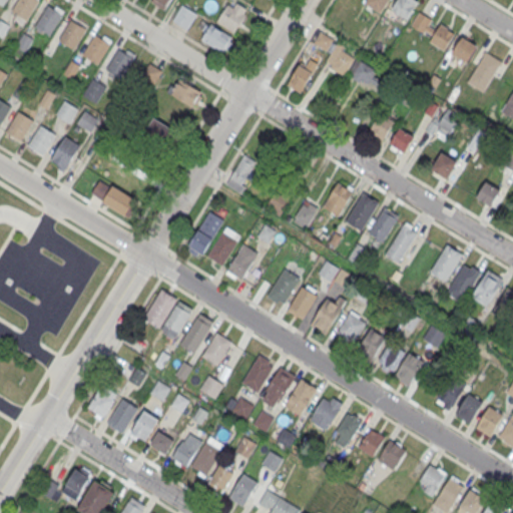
[(27,20),(39,0),(17,0),(11,10),(27,20)]
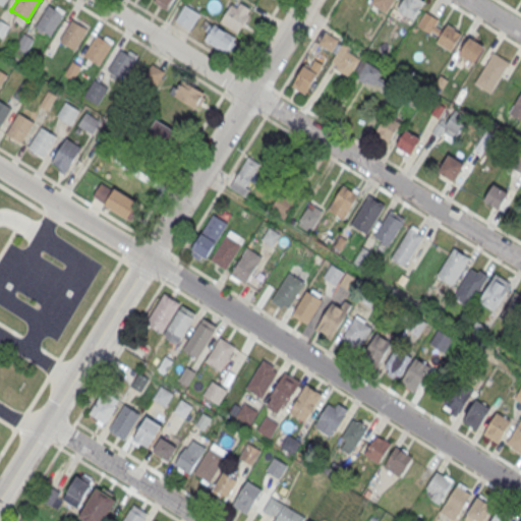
[(155,0),(154,3),(168,10),(173,0),(155,0)]
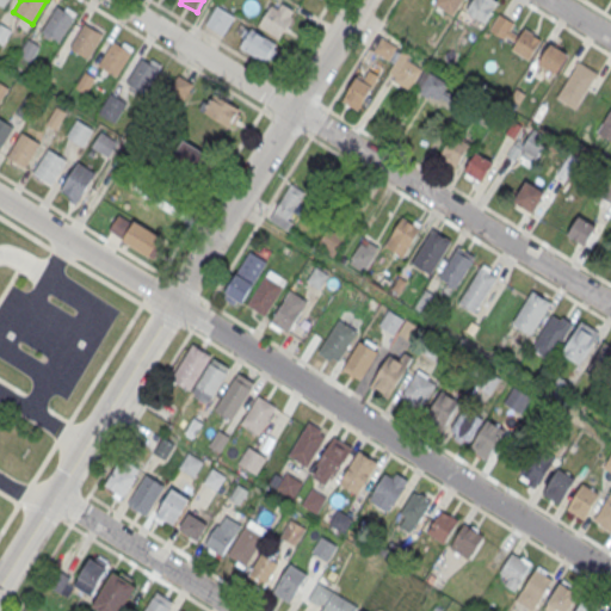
[(436,0),(463,0),(454,16),(434,4),(436,0)]
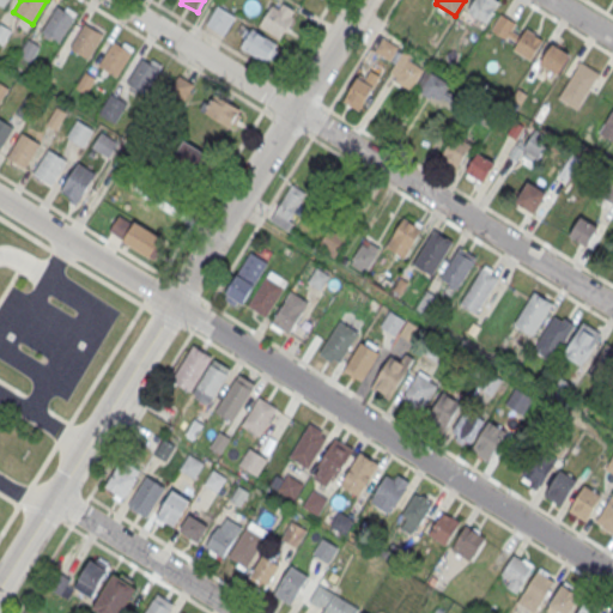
[(473,0),(497,0),(499,1),(484,26),(465,14),(473,0)]
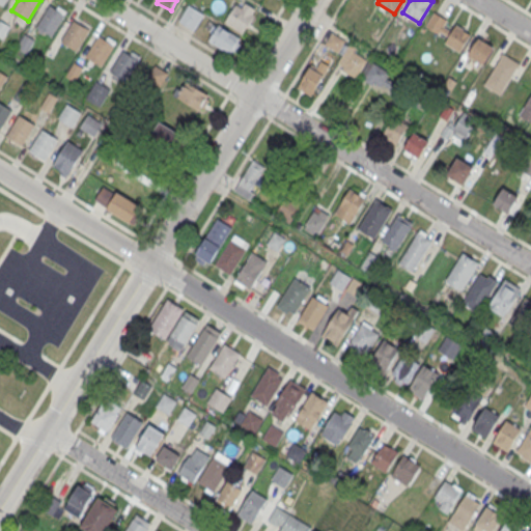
[(244,35),(257,11),(238,1),(225,24),(244,35)]
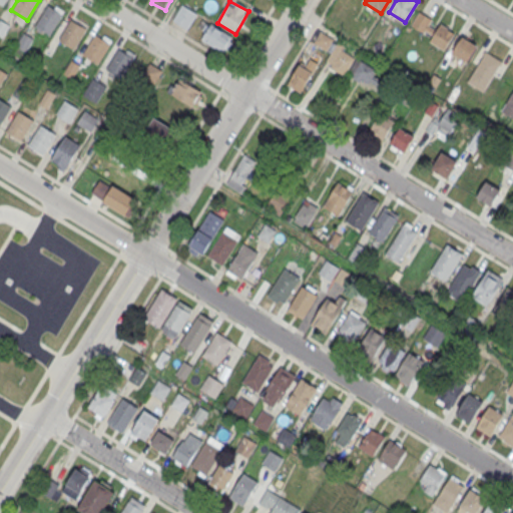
[(35,25),(47,5),(62,14),(50,34),(35,25)]
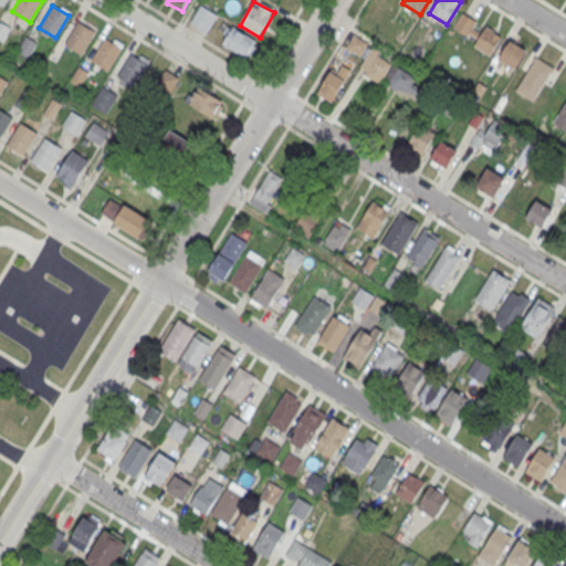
[(191,22),(201,6),(217,14),(207,31),(191,22)]
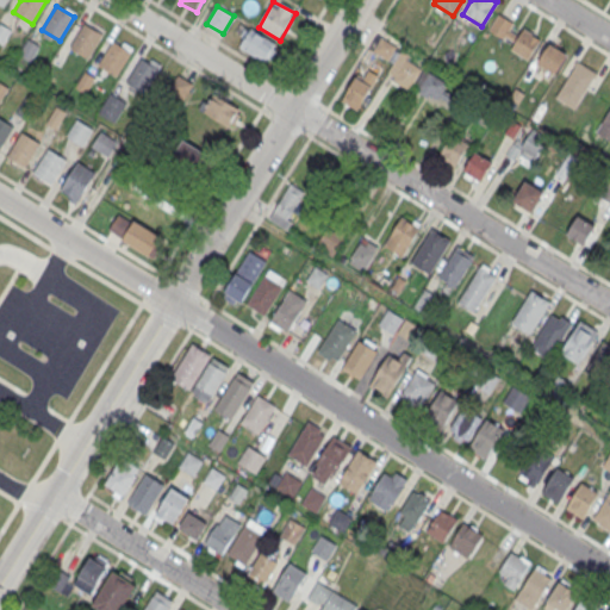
[(498,16),(487,35),(529,58),(540,41),(498,16)]
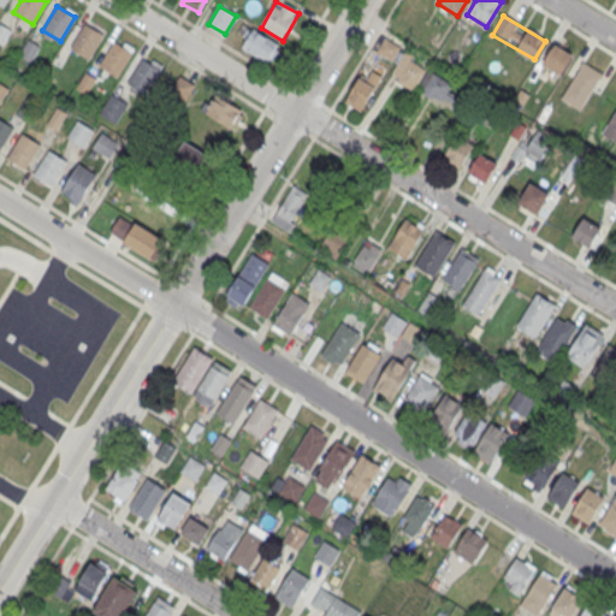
[(0,23),(11,30),(1,45),(0,43),(0,23)]
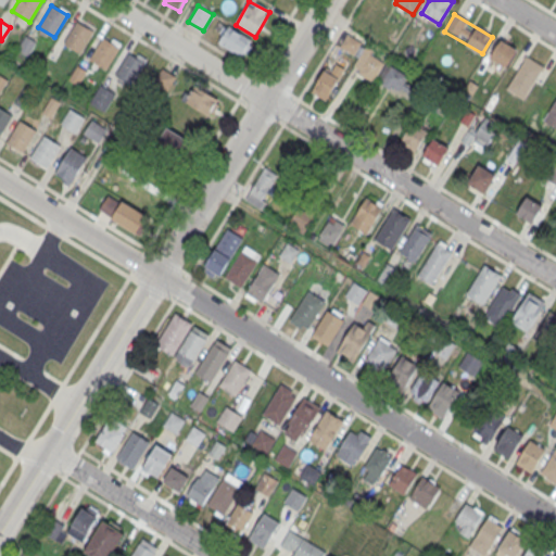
[(76,22),(63,43),(79,53),(92,32),(76,22)]
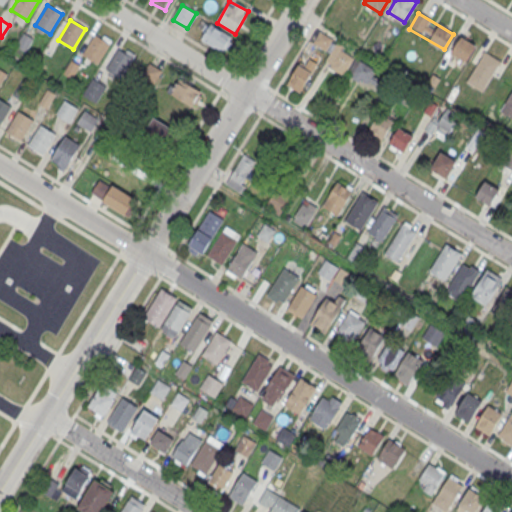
[(201,38),(222,52),(232,36),(211,23),(201,38)]
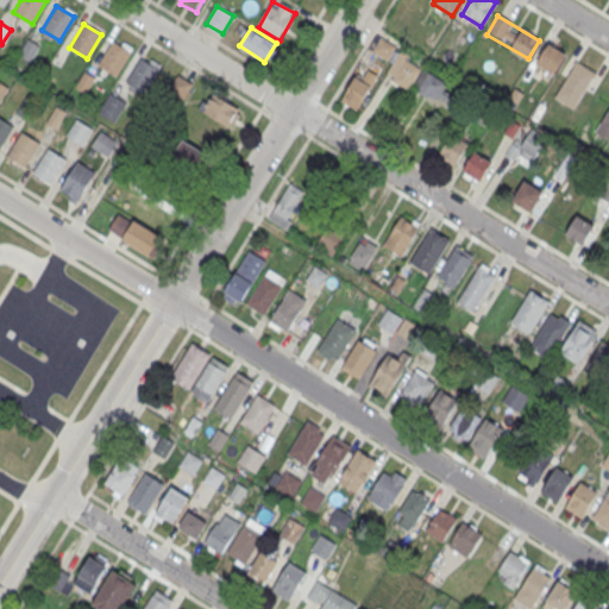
[(27,38),(39,45),(30,61),(19,54),(27,38)]
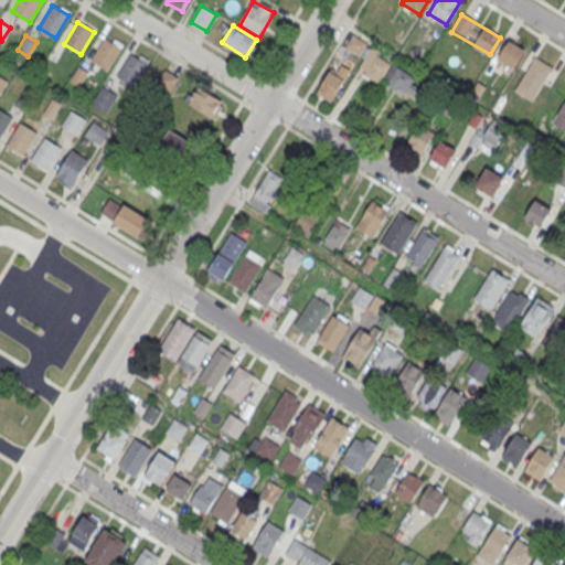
[(347,48),(360,55),(366,44),(353,36),(347,48)]
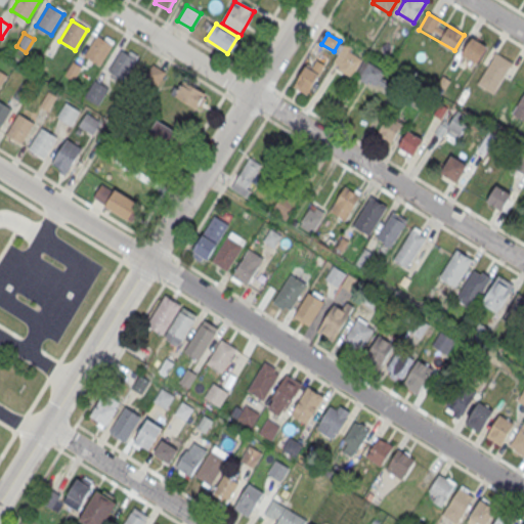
[(99,66),(115,41),(106,35),(104,39),(97,35),(84,55),(99,66)]
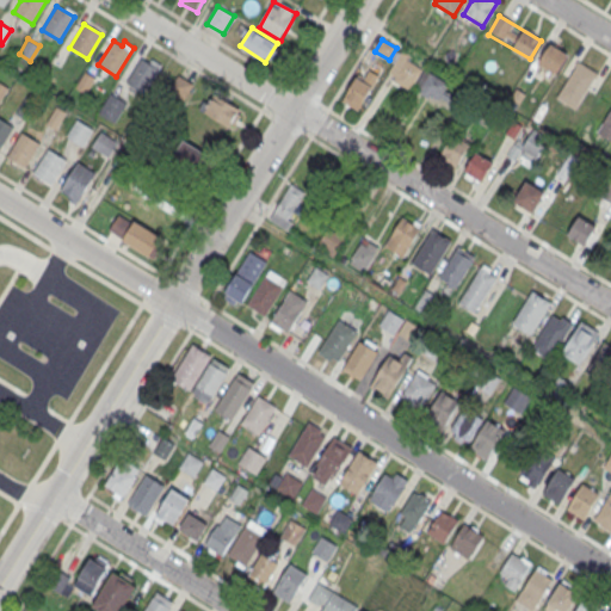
[(568,53),(550,43),(537,65),(555,75),(568,53)]
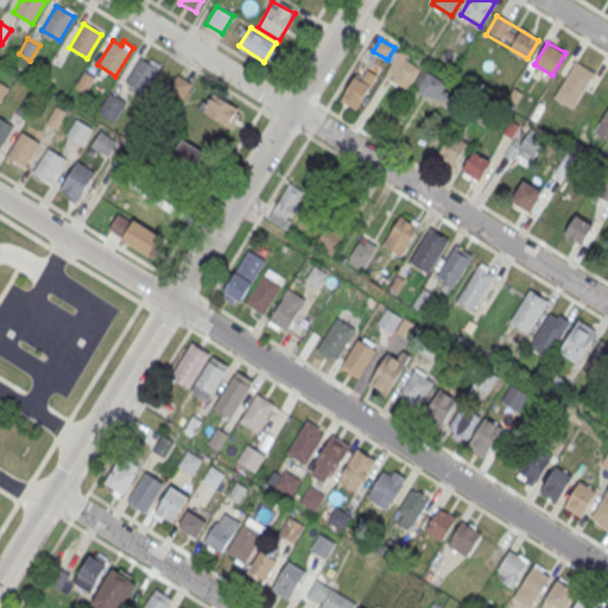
[(405,92),(422,71),(400,55),(384,75),(405,92)]
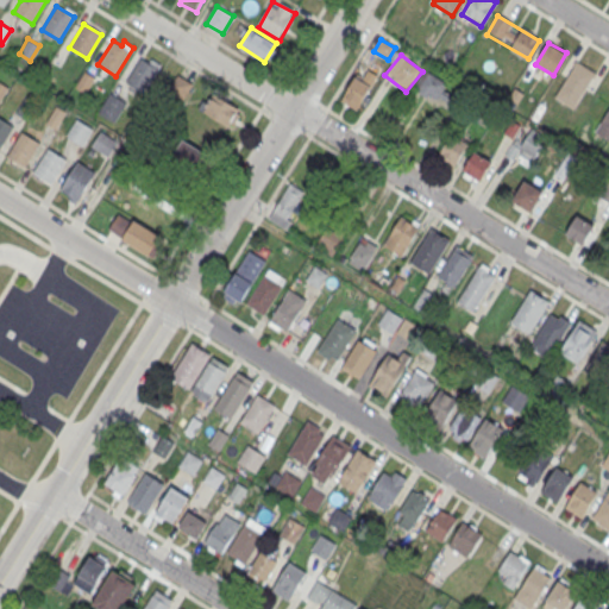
[(126,81),(144,93),(162,64),(151,58),(149,63),(140,57),(126,81)]
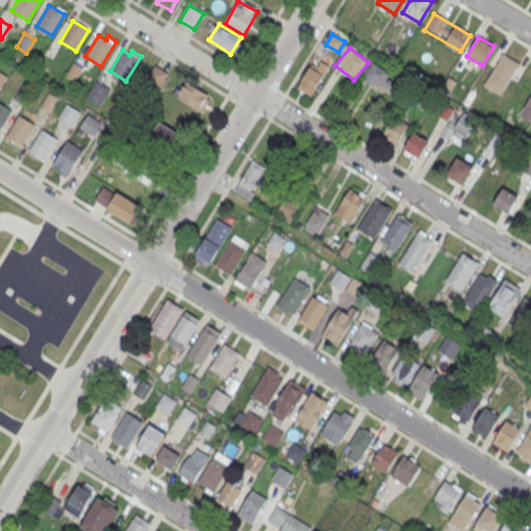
[(503,53),(520,63),(500,94),(483,84),(503,53)]
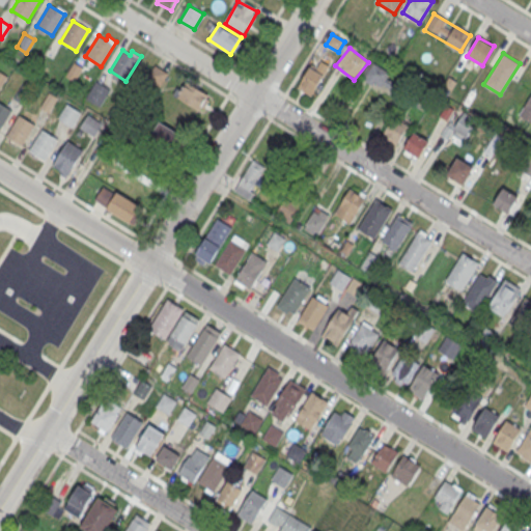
[(74,61),(83,67),(75,81),(65,75),(74,61)]
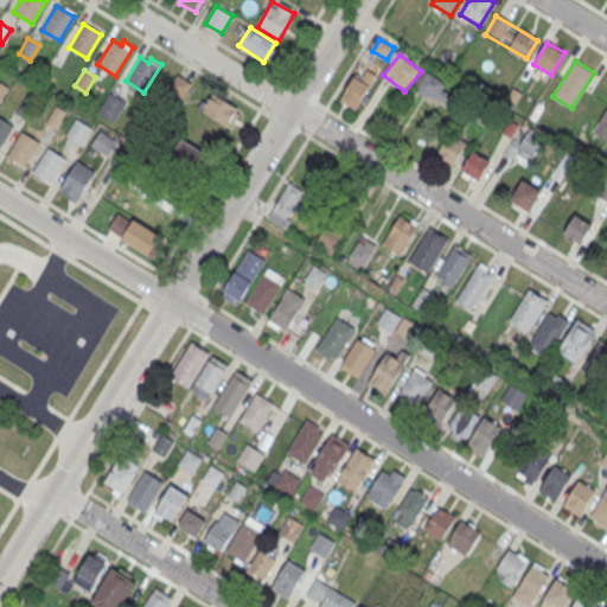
[(454,97),(442,91),(447,84),(425,72),(415,90),(448,108),(454,97)]
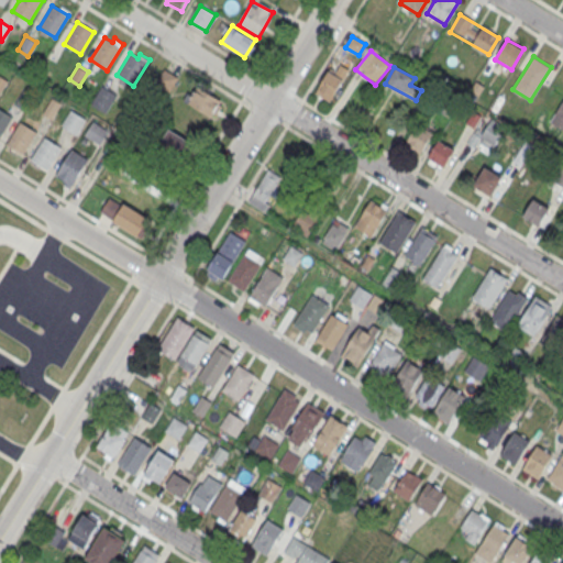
[(157,86),(168,94),(178,78),(166,72),(157,86)]
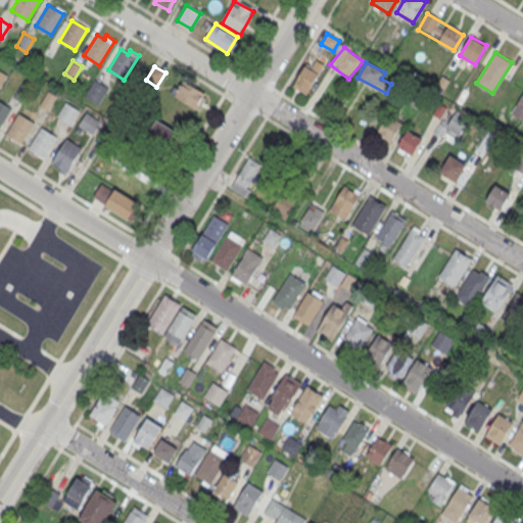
[(319,75),(305,66),(293,88),(306,96),(319,75)]
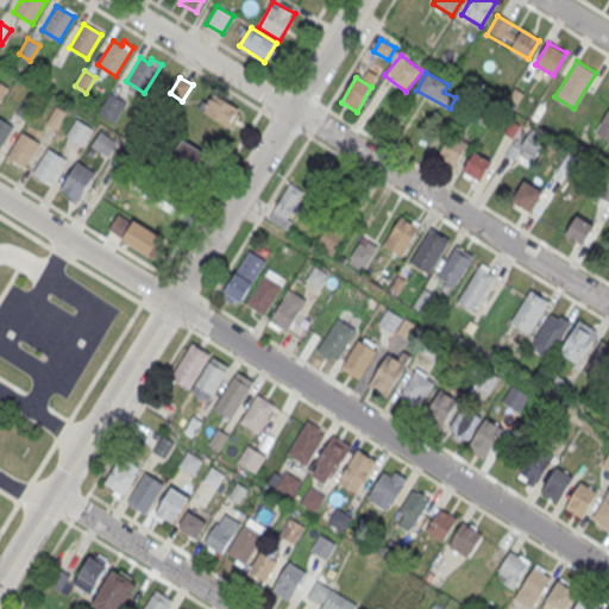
[(110,92),(126,102),(114,121),(98,111),(110,92)]
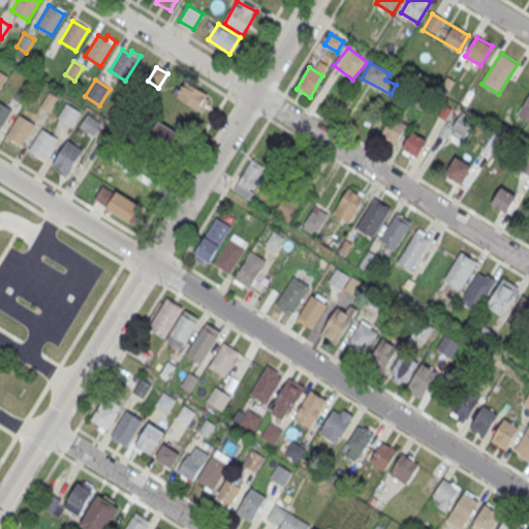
[(185,81),(176,96),(198,110),(208,94),(185,81)]
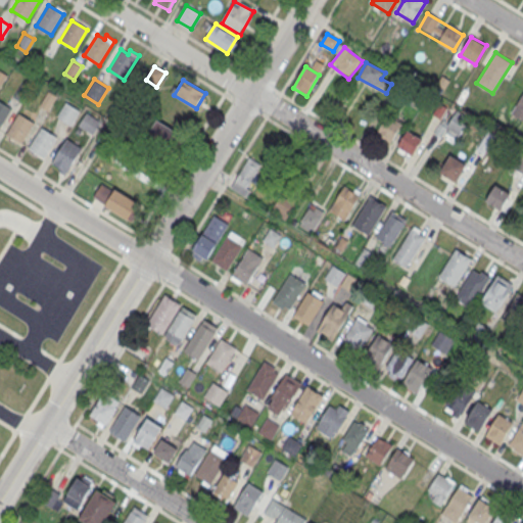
[(21,83),(31,89),(22,102),(13,96),(21,83)]
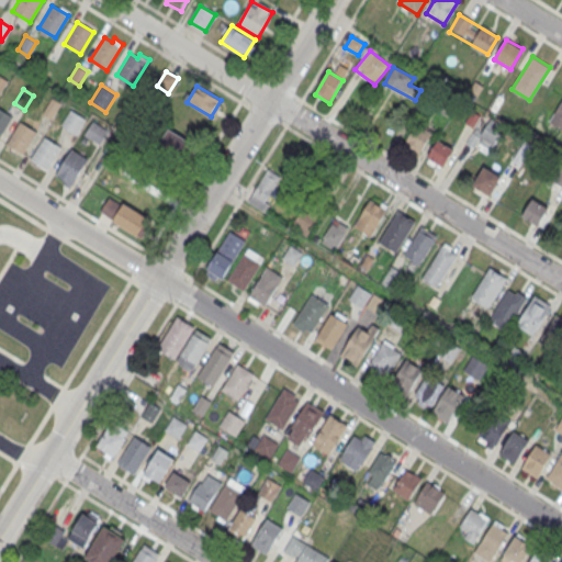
[(51,98),(62,104),(53,117),(43,112),(51,98)]
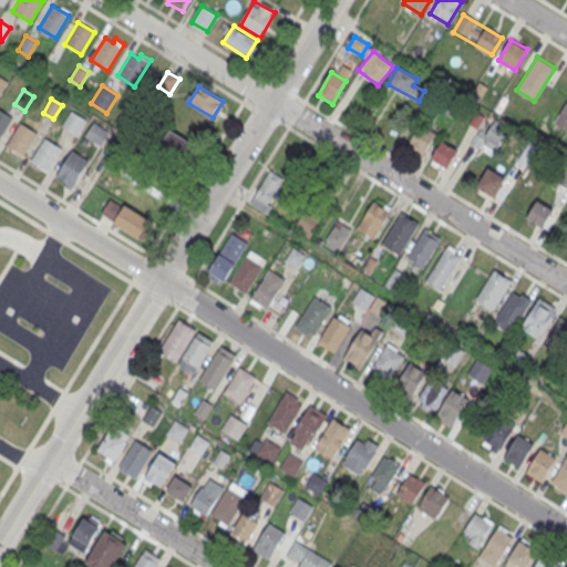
[(566,99),(554,124),(566,131),(566,99)]
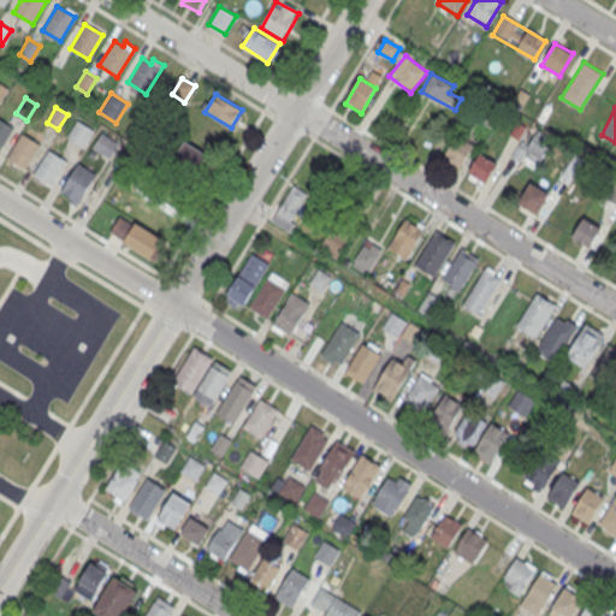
[(0,118),(13,128),(0,147),(0,118)]
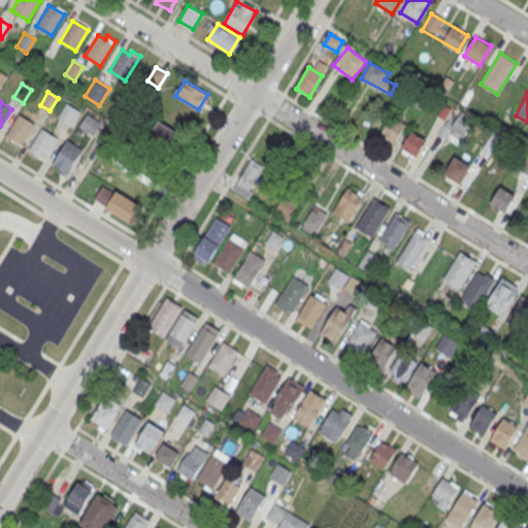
[(67,104),(79,111),(71,125),(59,117),(67,104)]
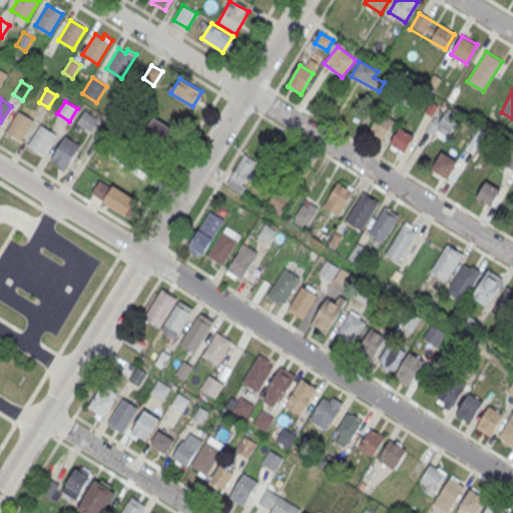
[(432,123),(428,132),(448,141),(460,115),(445,109),(438,125),(432,123)]
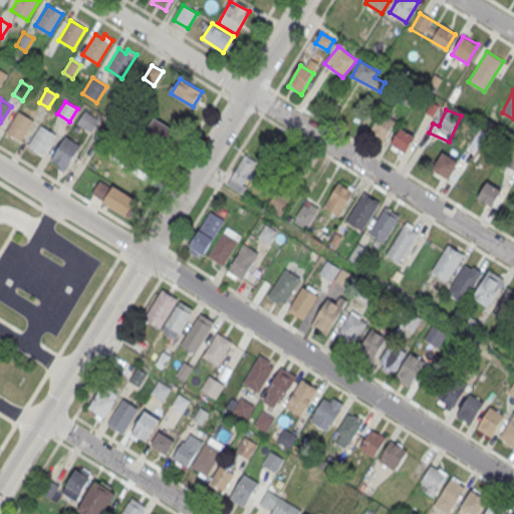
[(18,110),(5,132),(20,141),(33,120),(18,110)]
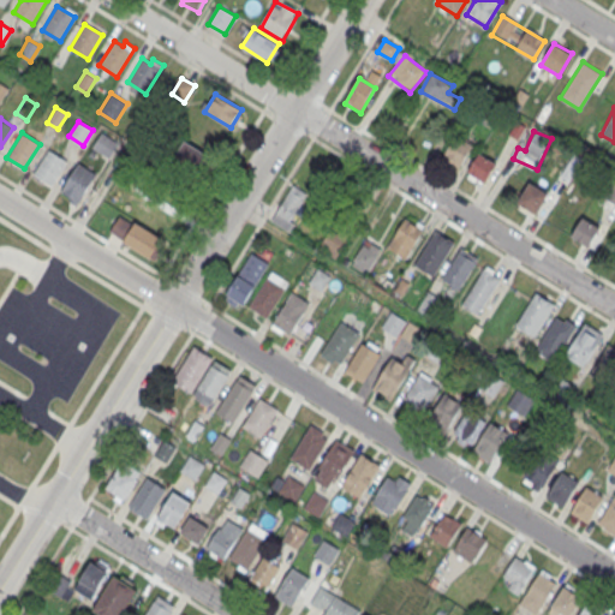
[(101,132),(118,142),(108,157),(93,147),(101,132)]
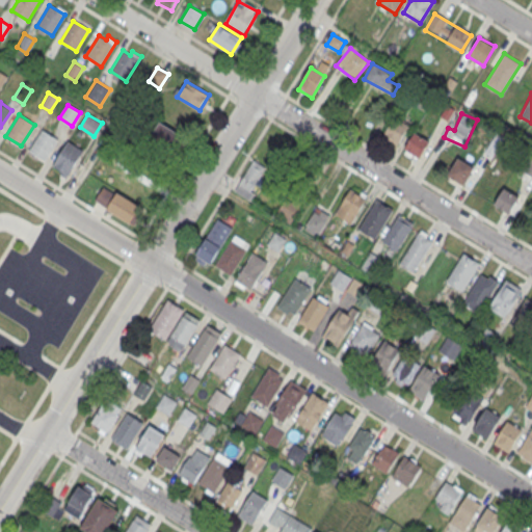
[(394,116),(409,126),(397,145),(381,136),(394,116)]
